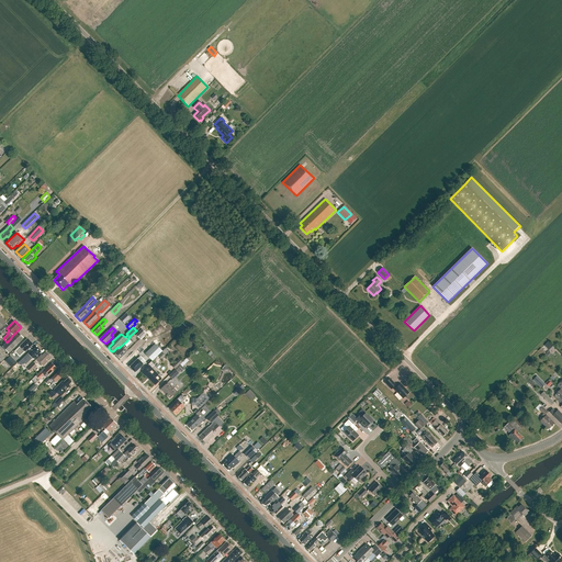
[(139,338),(145,333),(142,329),(136,335),(139,338)]
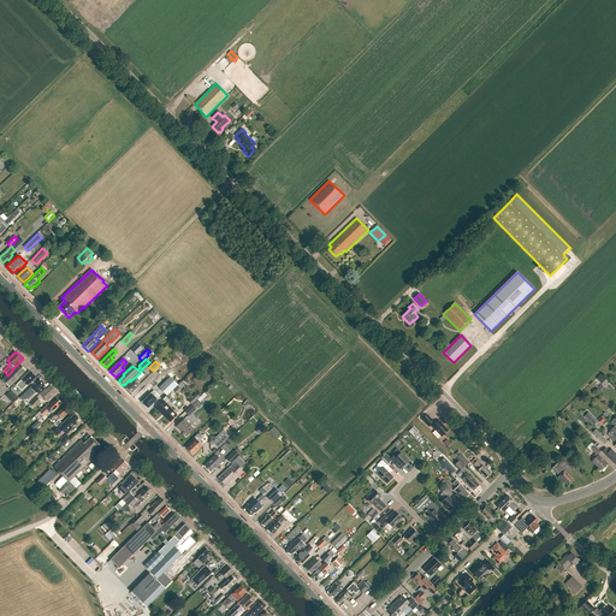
[(9,388),(27,371),(19,363),(12,371),(7,375),(3,380),(9,388)]
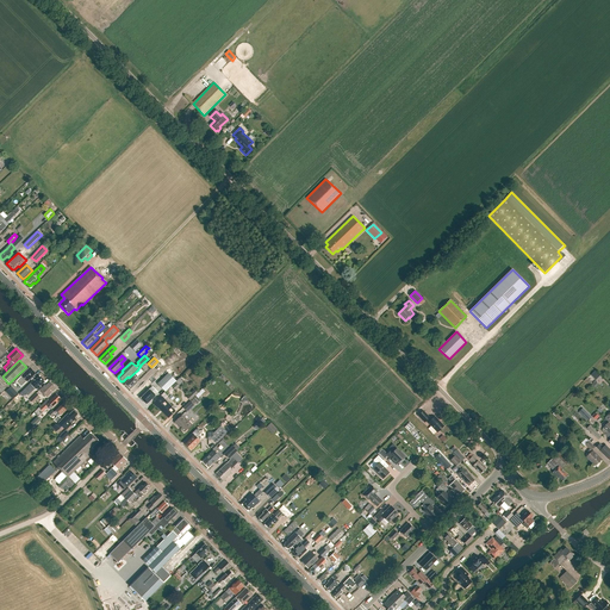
[(30,368),(16,381),(22,387),(36,374),(30,368)]
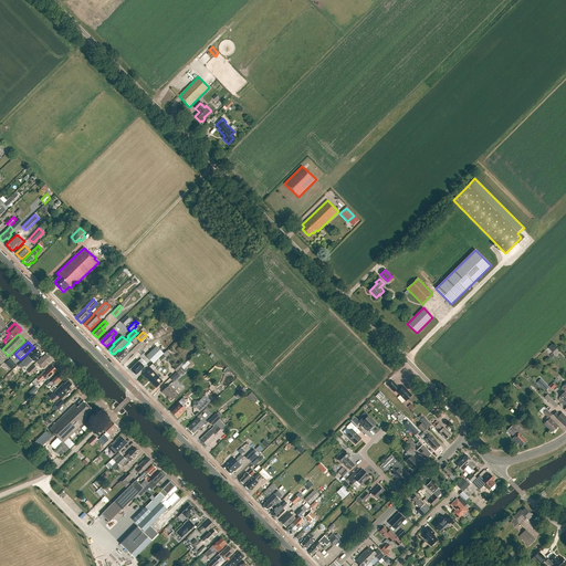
[(553,353),(557,348),(553,344),(548,348),(553,353)]
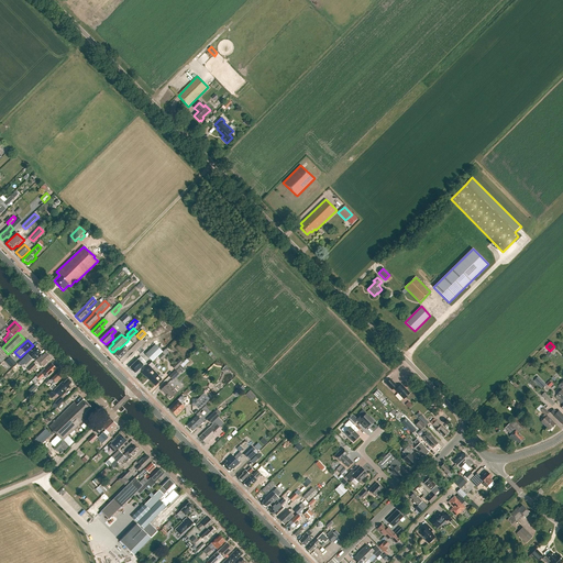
[(114,354),(120,360),(128,353),(124,350),(127,348),(124,345),(122,348),(121,346),(118,351),(118,352),(114,354)]
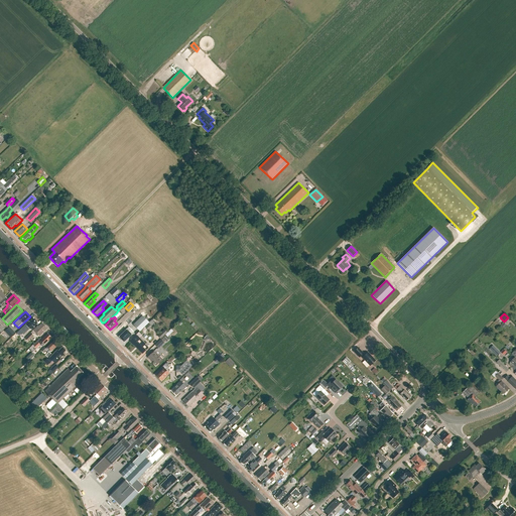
[(142,316),(133,325),(140,332),(148,324),(149,323),(142,316)]
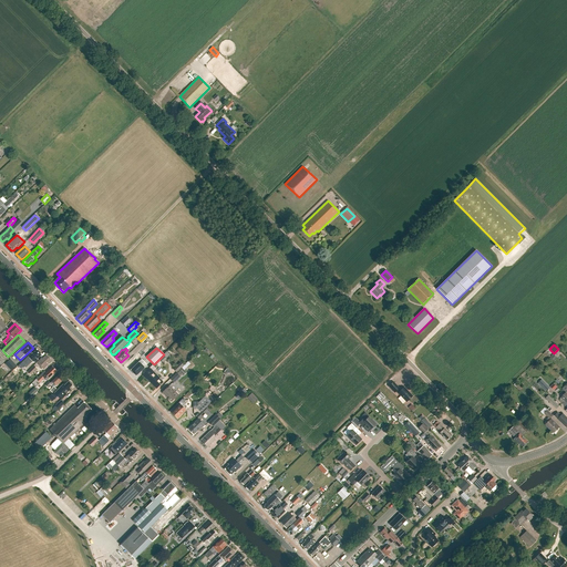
[(42,354),(37,350),(32,354),(31,353),(21,363),(24,366),(28,362),(30,364),(33,361),(34,363),(38,360),(38,359),(42,354)]
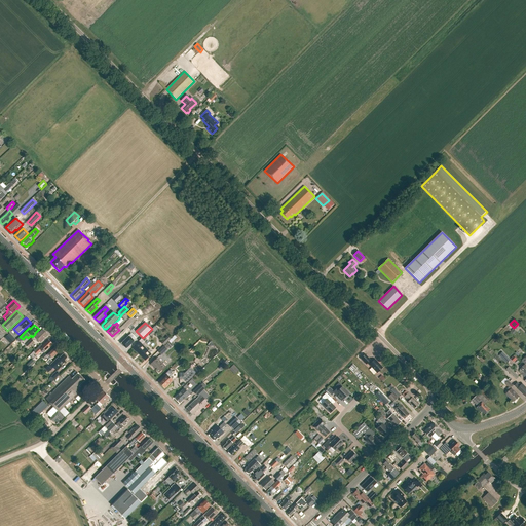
[(48,334),(43,329),(39,333),(38,333),(34,337),(40,343),(45,338),(45,337),(48,334)]
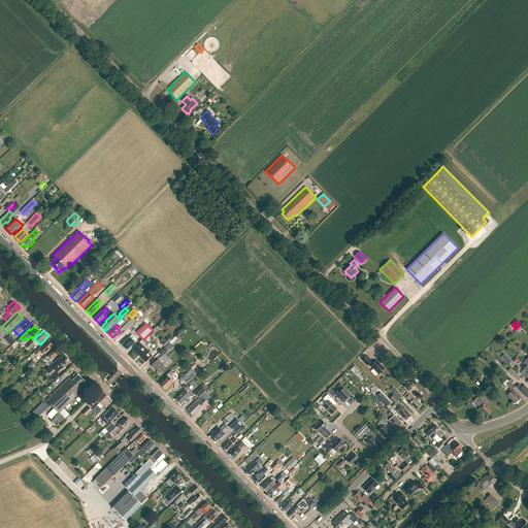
[(15,340),(9,334),(4,339),(10,345),(15,340)]
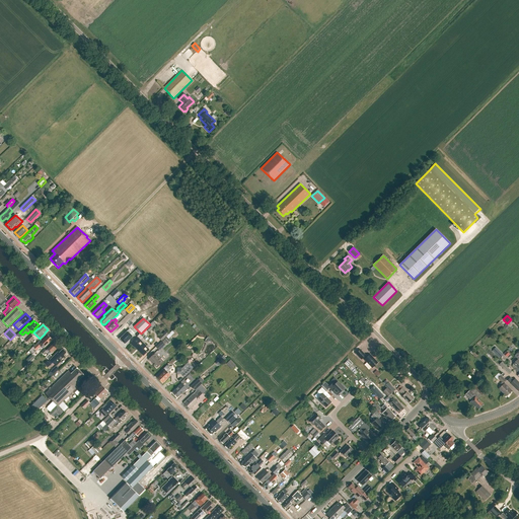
[(125,344),(133,337),(132,336),(134,334),(130,329),(128,331),(120,339),(125,344)]
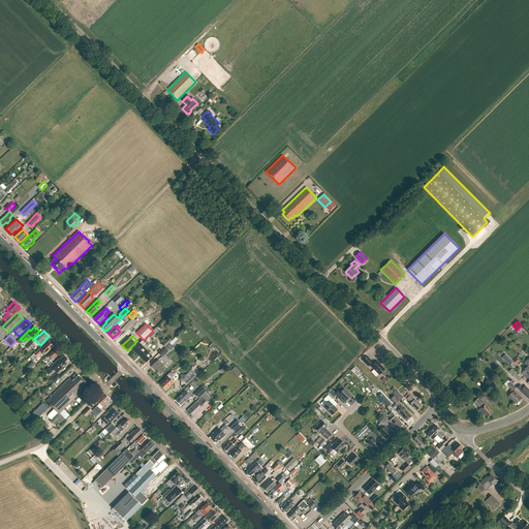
[(168,338),(162,344),(165,347),(172,341),(168,338)]
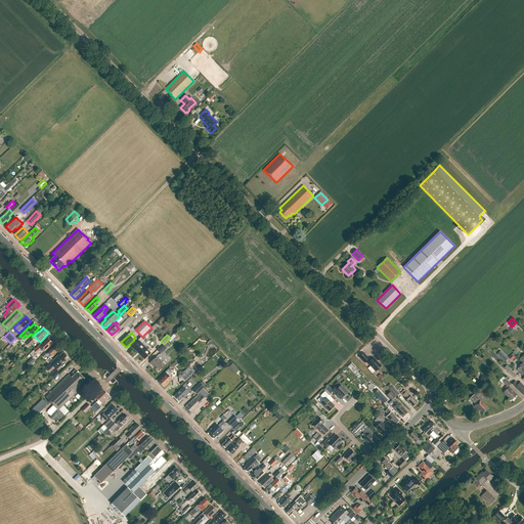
[(32,338),(26,344),(29,347),(35,341),(32,338)]
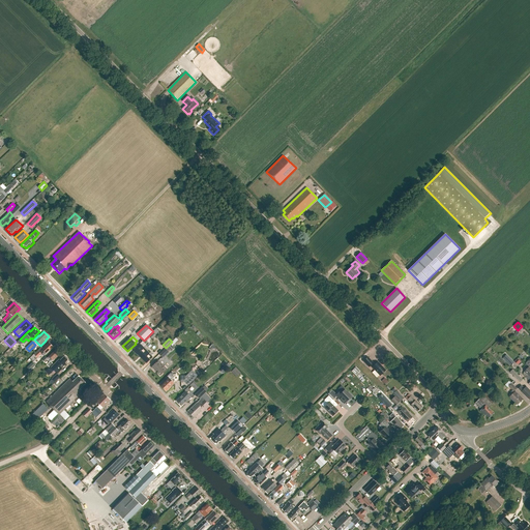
[(143,342),(134,352),(137,354),(146,363),(152,357),(148,354),(149,353),(143,348),(146,345),(143,342)]
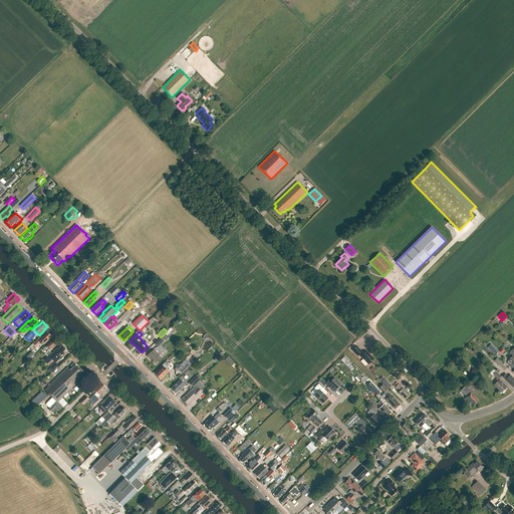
[(40,336),(32,343),(36,347),(40,343),(42,345),(51,336),(47,332),(42,338),(40,336)]
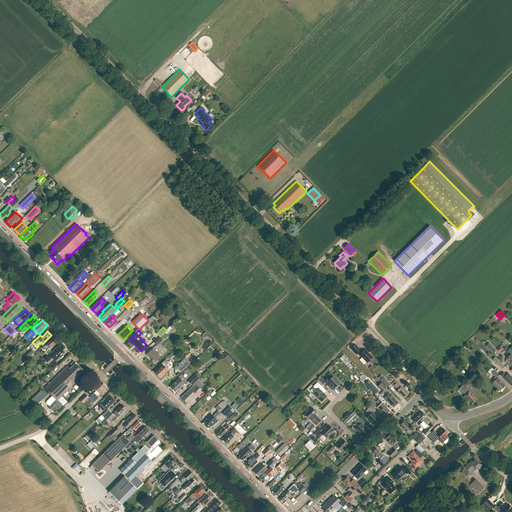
[(168,336),(165,332),(162,335),(160,337),(154,342),(157,346),(163,340),(162,339),(164,337),(166,339),(168,336)]
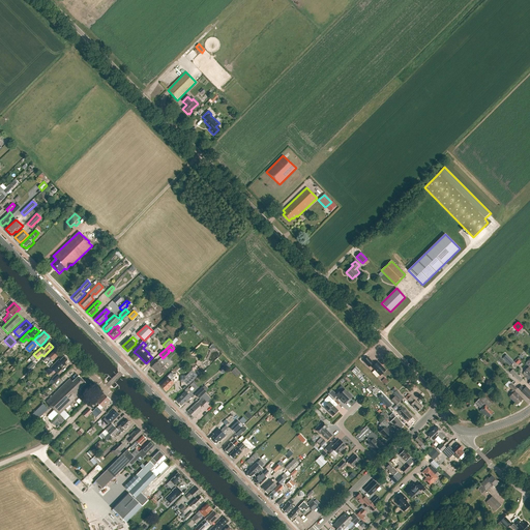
[(376,345),(369,352),(371,354),(378,347),(376,345)]
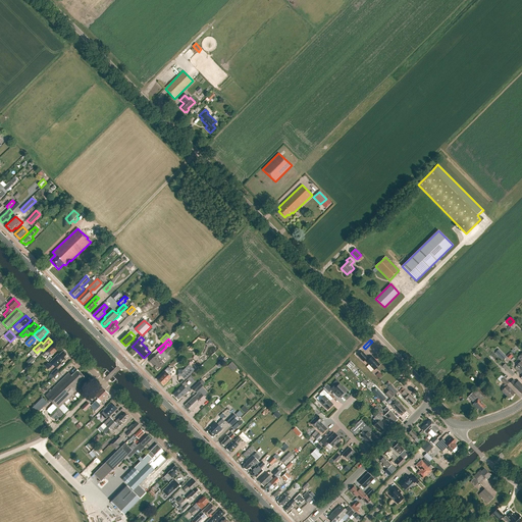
[(52,356),(58,350),(57,349),(58,348),(55,345),(46,353),(45,352),(41,355),(44,358),(47,354),(48,353),(52,356)]
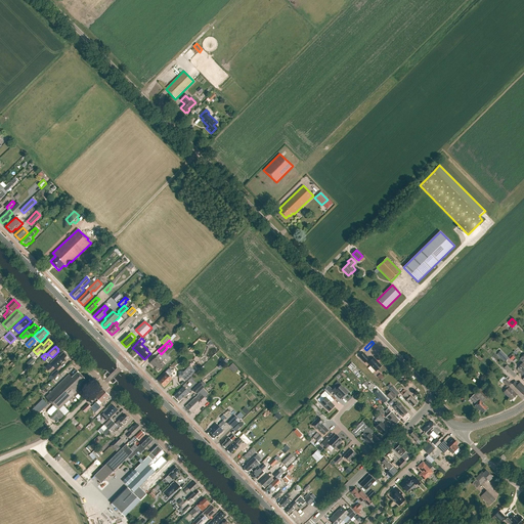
[(509,358),(500,351),(497,354),(505,362),(509,358)]
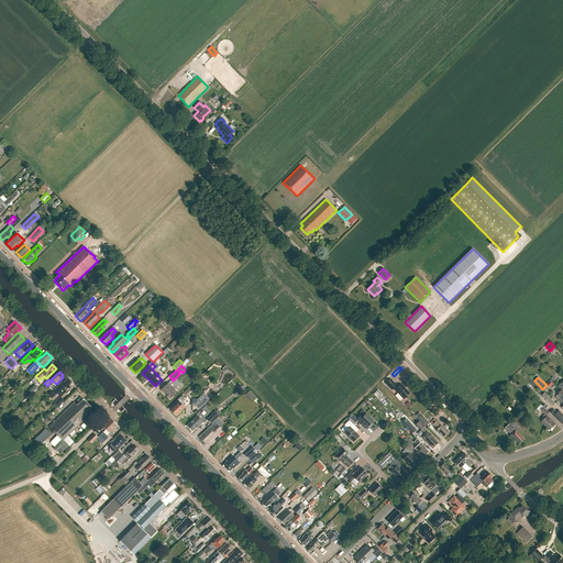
[(56,393),(61,397),(66,393),(65,392),(68,388),(67,387),(72,383),(70,383),(70,382),(72,382),(69,379),(68,379),(67,379),(64,383),(63,382),(52,393),(52,392),(48,395),(53,399),(56,396),(54,395),(56,393)]
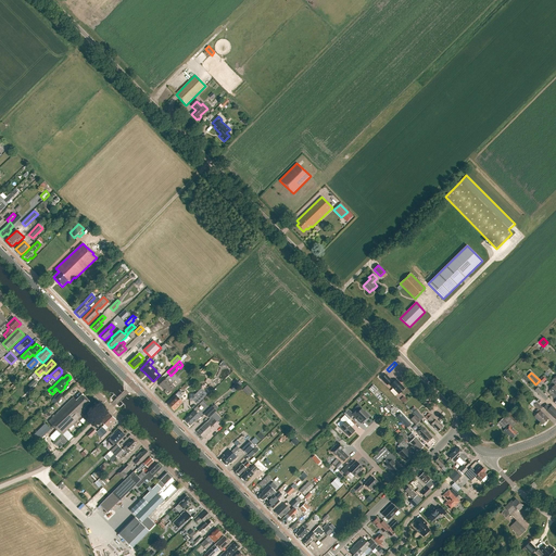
[(386,375),(381,379),(387,386),(392,381),(386,375)]
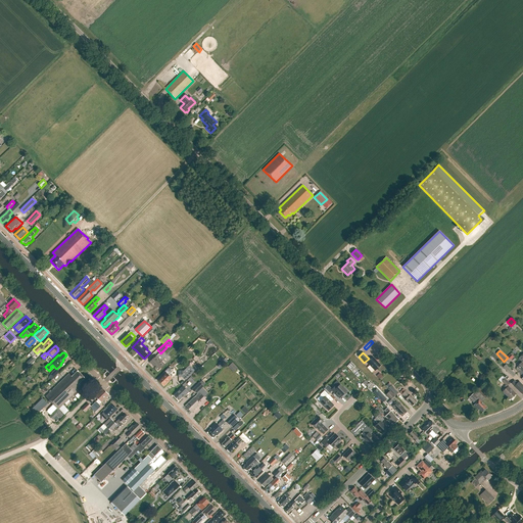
[(164,365),(156,355),(149,363),(153,366),(158,371),(163,366),(164,365)]
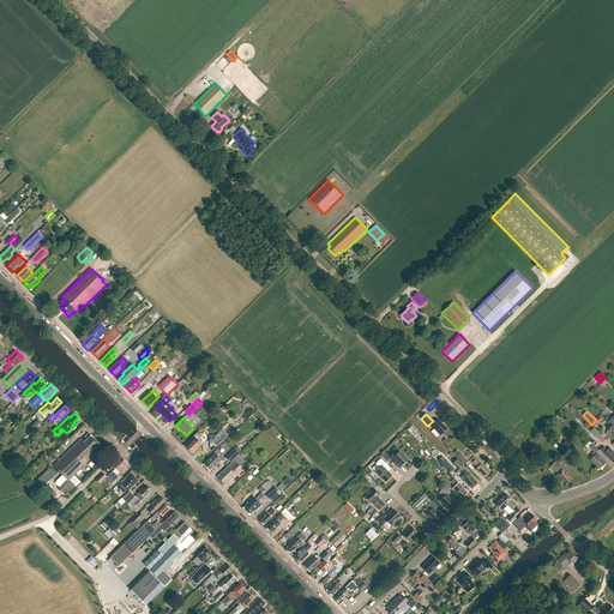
[(266,420),(258,429),(260,432),(269,423),(266,420)]
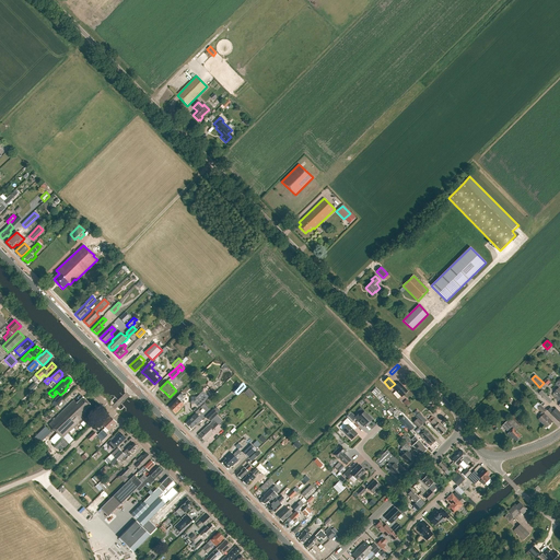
[(393,388),(401,397),(408,392),(399,383),(393,388)]
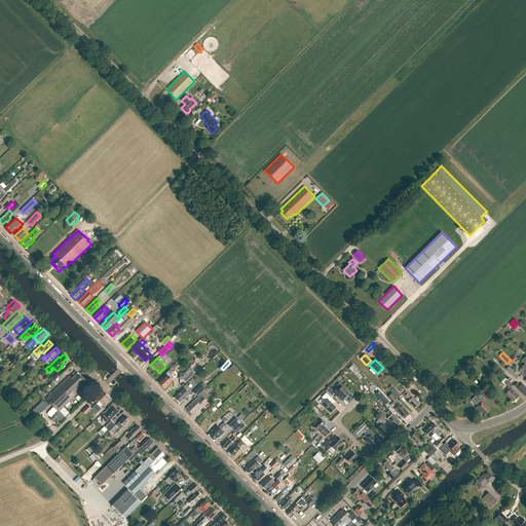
[(12,380),(25,368),(22,365),(9,376),(12,380)]
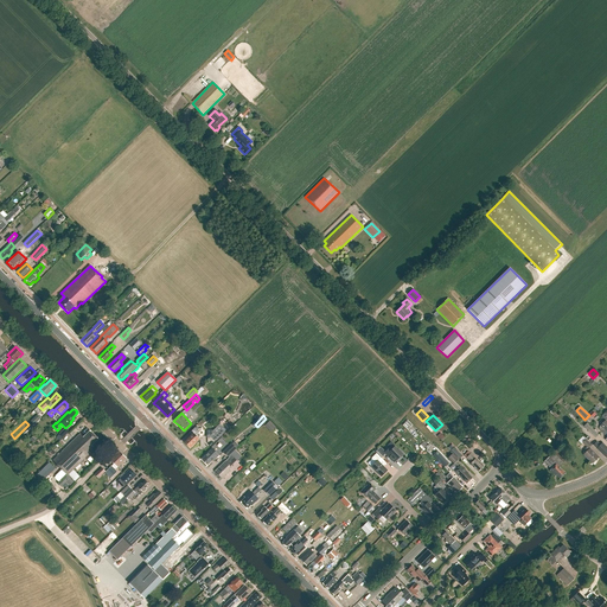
[(403,426),(408,430),(413,426),(408,421),(403,426)]
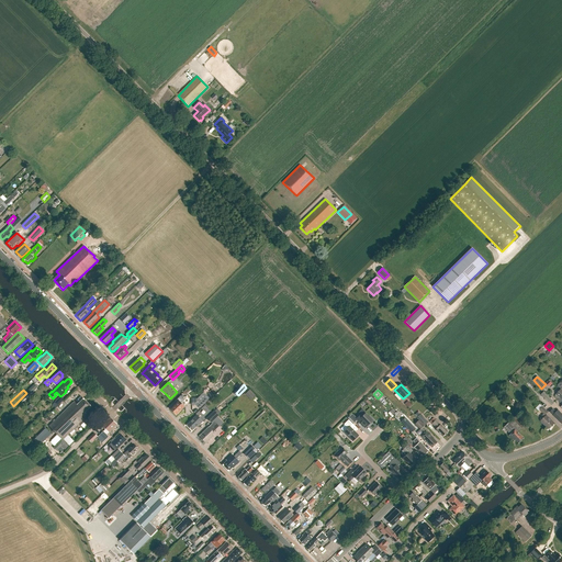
[(251,401),(255,396),(249,391),(245,394),(251,401)]
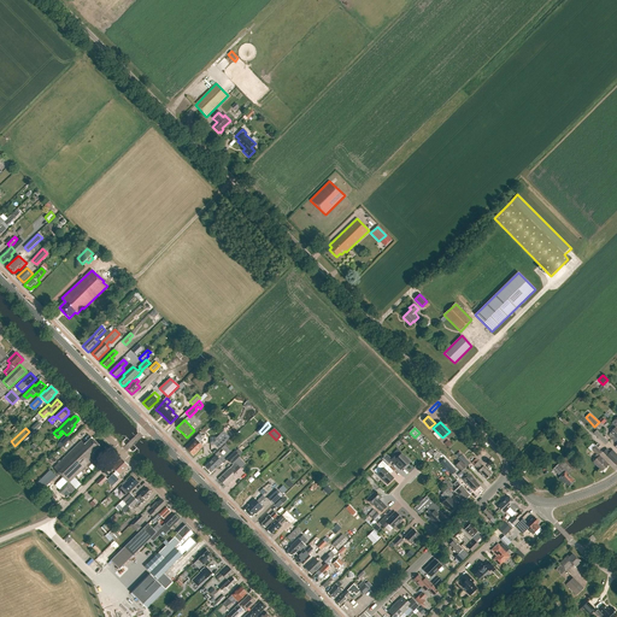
[(609,442),(600,434),(597,430),(594,434),(605,446),(609,442)]
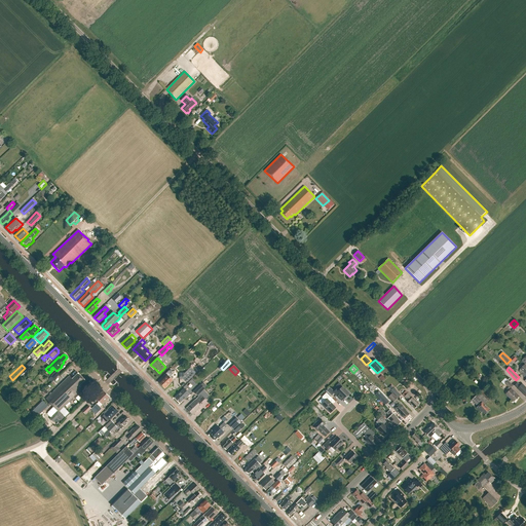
[(189,369),(185,374),(190,379),(194,374),(189,369)]
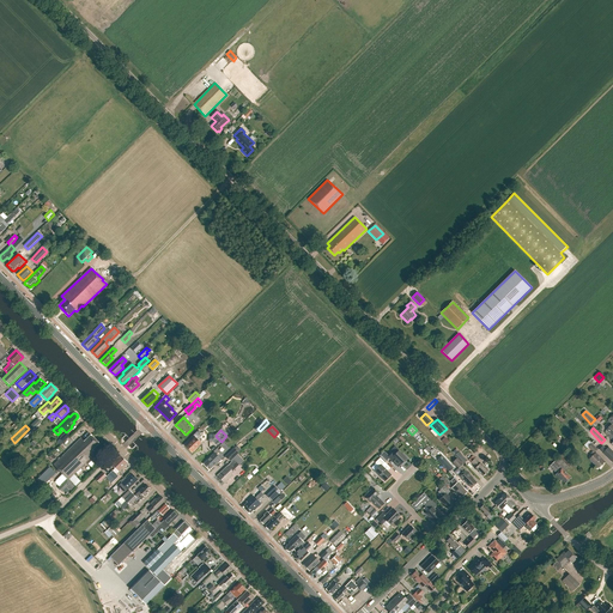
[(64,442),(70,436),(66,432),(60,438),(64,442)]
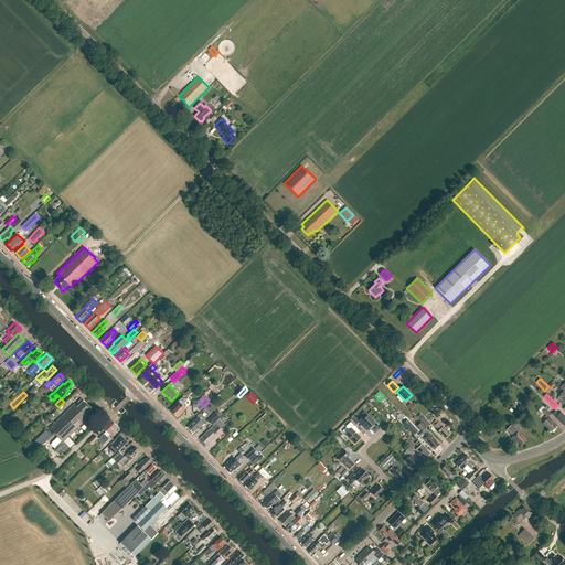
[(519,406),(513,401),(513,402),(510,398),(508,401),(516,409),(519,406)]
